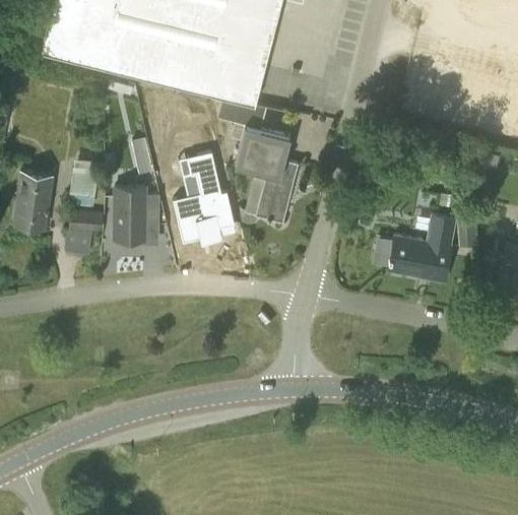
[(55,0),(43,53),(49,55),(212,97),(212,93),(257,103),(267,60),(281,5),(310,12),(296,69),(323,76),(341,0),(55,0)]
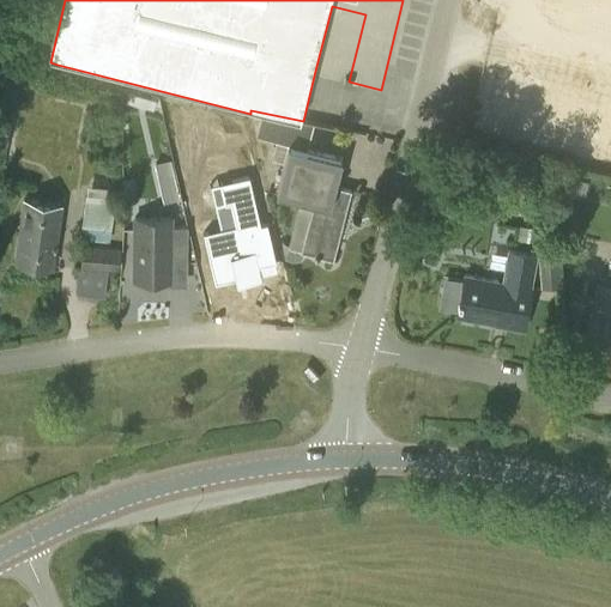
[(610,0),(487,0),(481,12),(610,41),(610,0)]
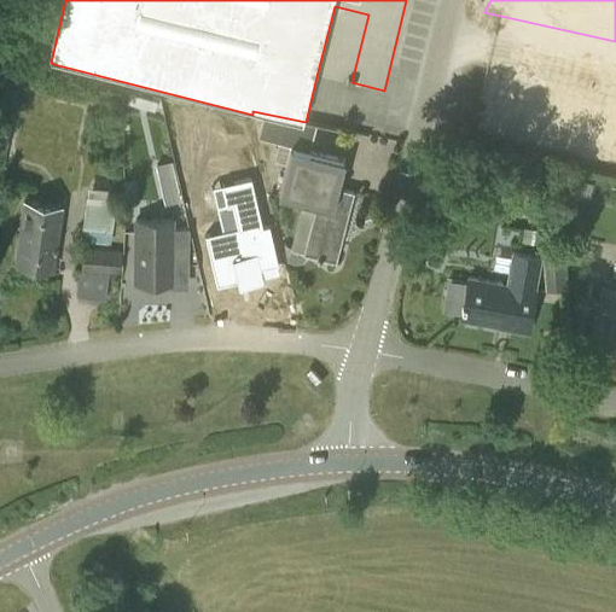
[(487,94),(475,149),(615,181),(615,140),(547,123),(551,110),(487,94)]
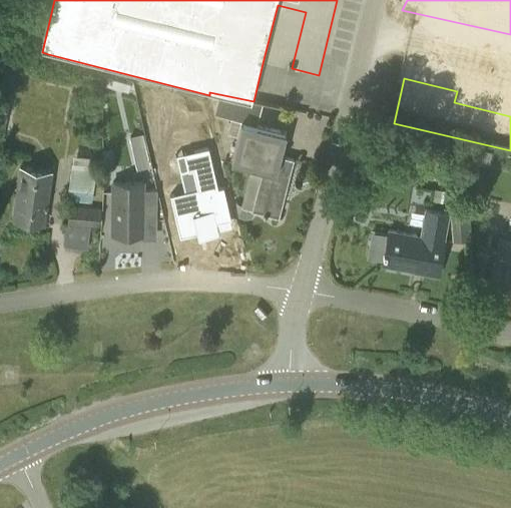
[(252,104),(253,101),(209,92),(209,95),(222,98),(216,118),(242,125),(232,165),(265,173),(253,215),(281,222),(296,163),(282,160),(288,136),(259,129),(265,107),(252,104)]
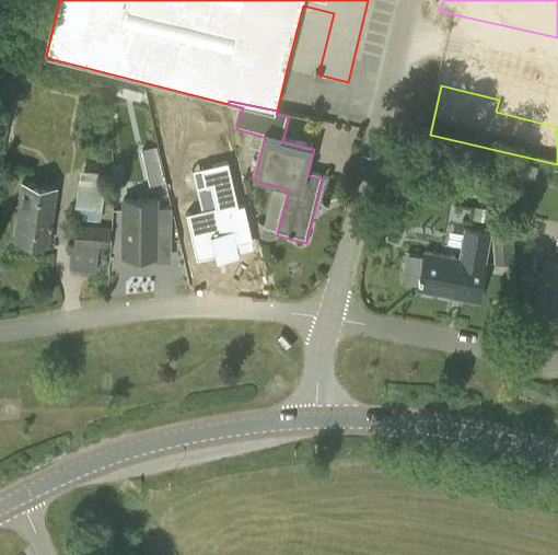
[(158,150),(142,153),(146,166),(160,162),(158,150)]
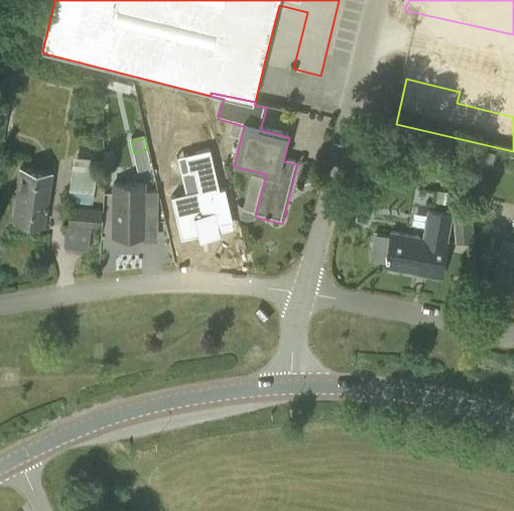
[(200,195),(173,200),(181,243),(206,238),(207,243),(222,240),(220,229),(233,226),(227,194),(221,195),(212,152),(187,157),(190,174),(195,173),(200,195)]
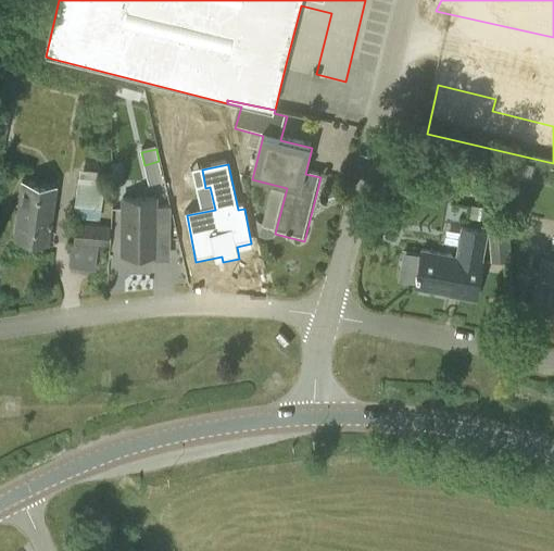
[(103,212),(106,184),(80,180),(76,209),(103,212)]
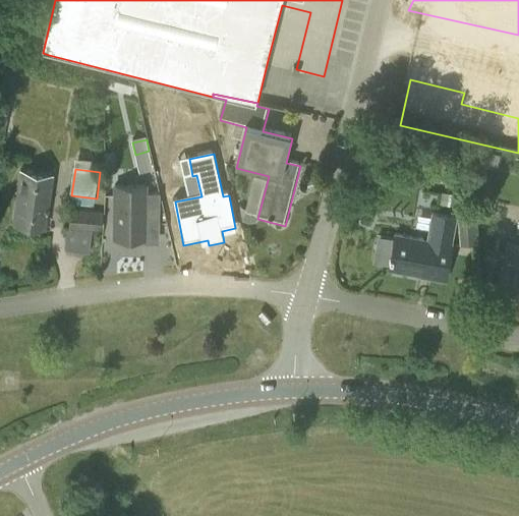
[(46,231),(53,178),(22,174),(15,227),(46,231)]
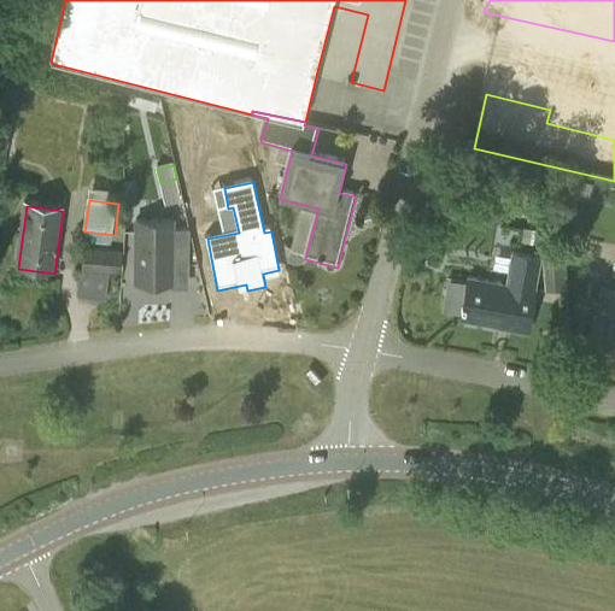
[(433,241),(450,246),(455,230),(438,224),(433,241)]
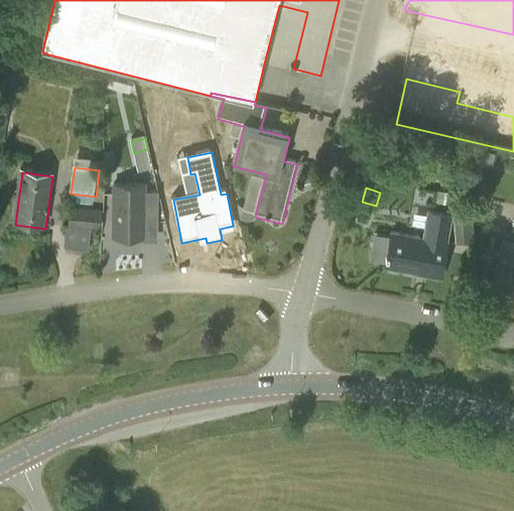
[(159,218),(159,203),(159,196),(145,195),(145,188),(115,188),(115,240),(145,241),(145,218),(159,218)]
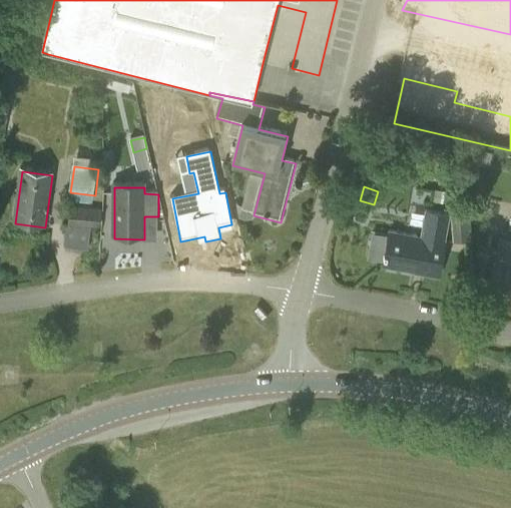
[(447,194),(436,192),(434,205),(444,207),(447,194)]
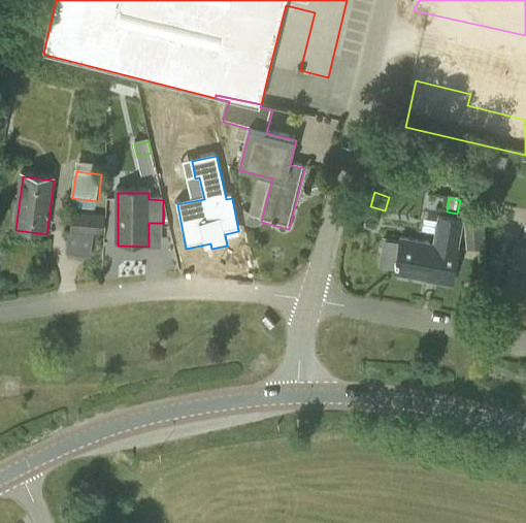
[(106,238),(106,218),(72,217),(71,236),(106,238)]
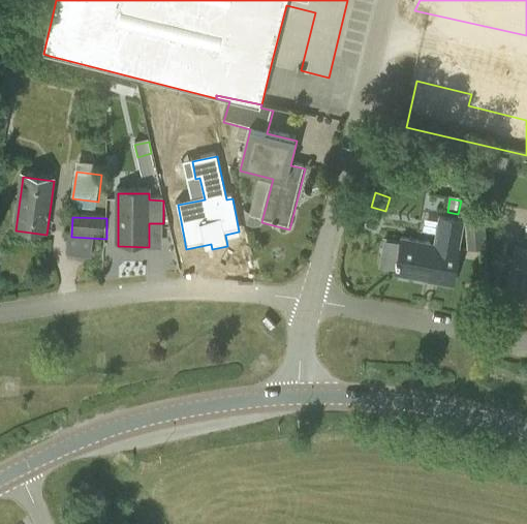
[(469,253),(486,252),(483,218),(466,220),(469,253)]
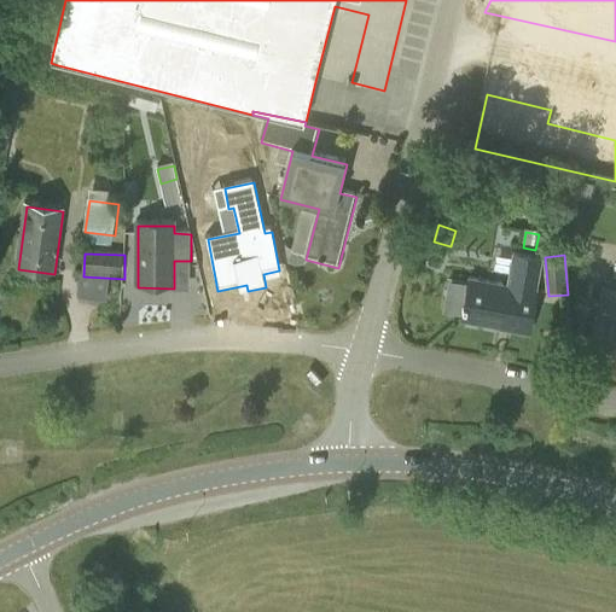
[(536,295),(542,263),(515,258),(510,290),(470,283),(463,324),(500,330),(501,326),(532,331),(538,295),(536,295)]
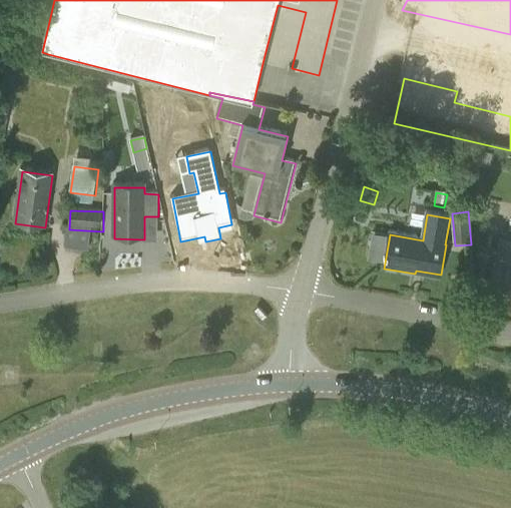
[(510,245),(502,243),(491,290),(505,293),(504,297),(510,298),(510,245)]
